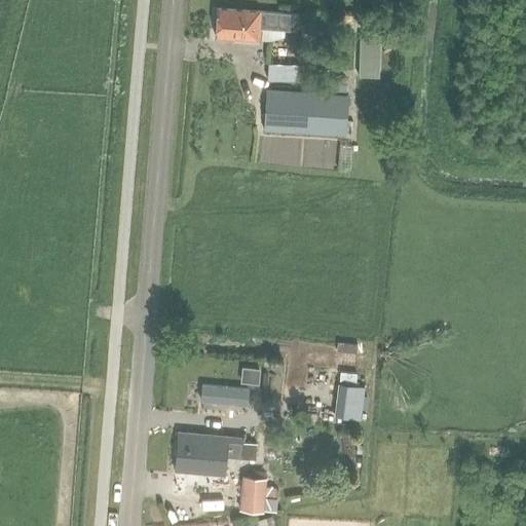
[(296,14),(287,14),(215,9),(213,36),(257,39),(258,28),(295,31),(296,14)]
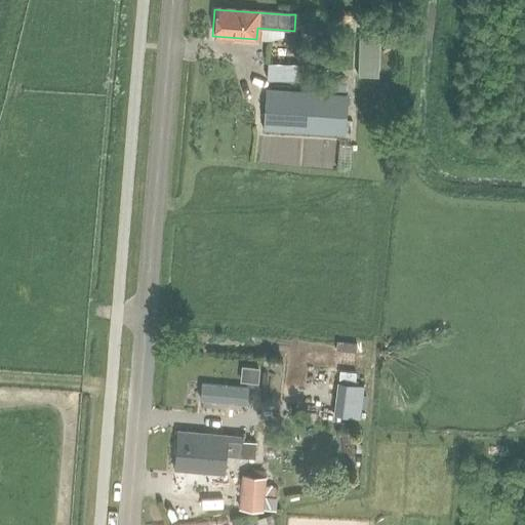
[(379,37),(359,37),(359,77),(378,77),(379,37)]
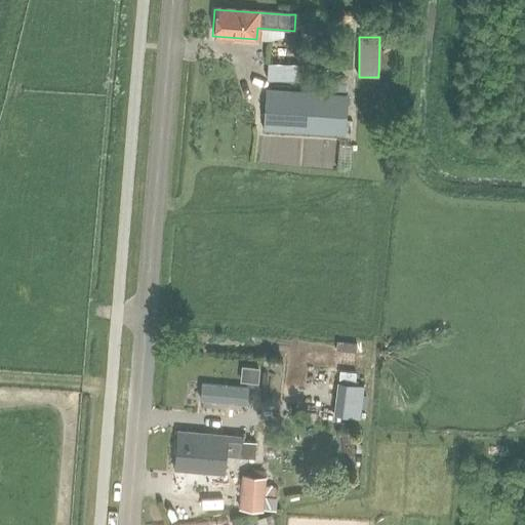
[(265,65),(265,80),(298,81),(298,66),(265,65)]
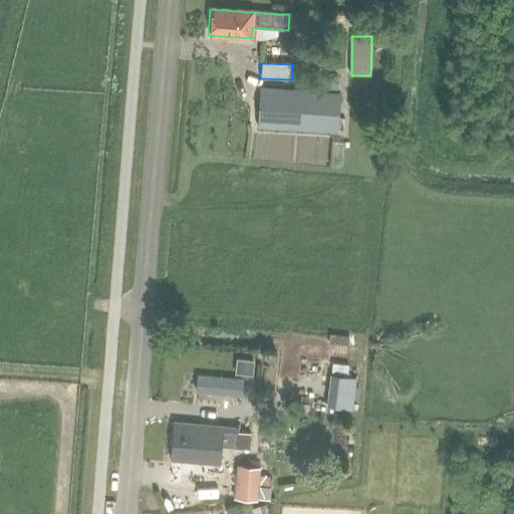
[(334,133),(337,91),(259,86),(256,126),(334,133)]
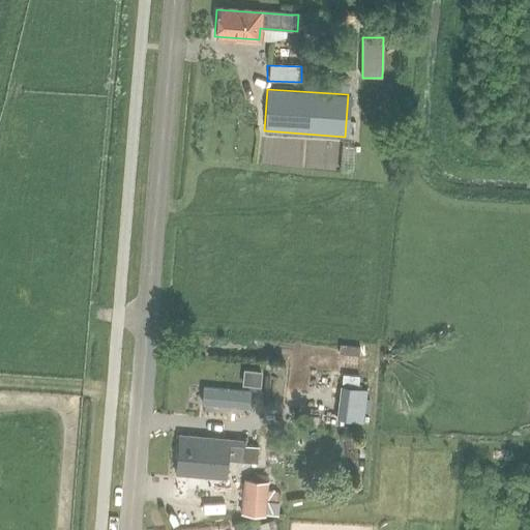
[(243,371),(241,386),(260,388),(262,373),(243,371)]
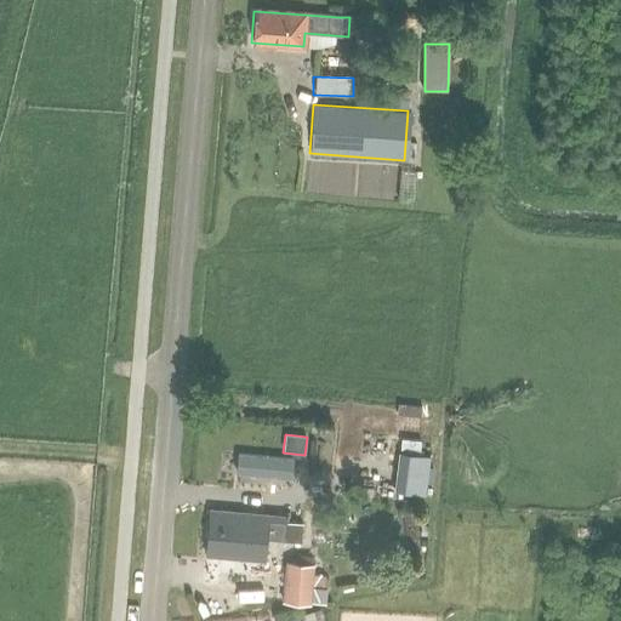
[(300,478),(302,457),(243,449),(240,469),(300,478)]
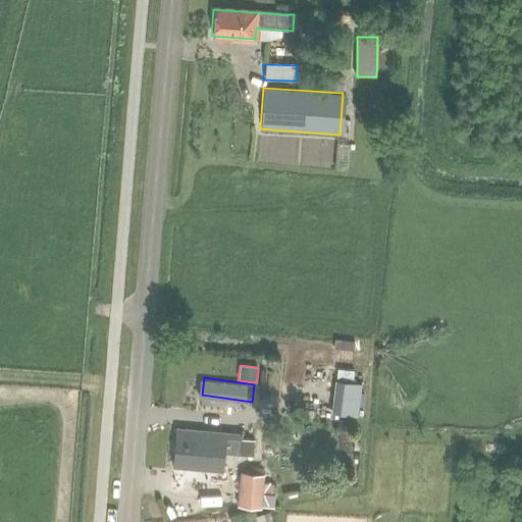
[(335,382),(332,413),(357,416),(358,407),(359,394),(360,384),(335,382)]
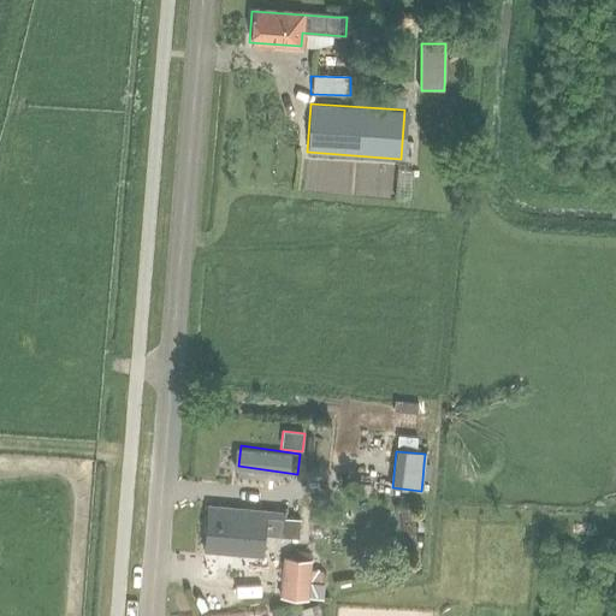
[(208,507),(205,551),(262,556),(264,535),(298,539),(300,520),(284,517),(284,513),(266,511),(208,507)]
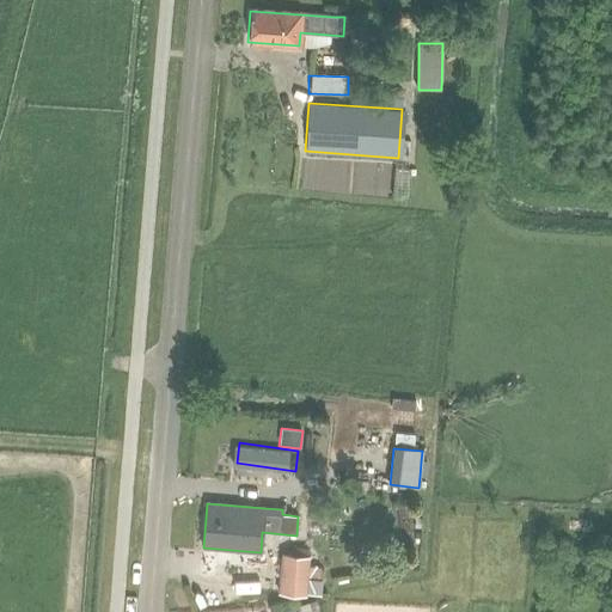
[(310,556),(282,554),(279,593),(306,595),(306,593),(320,594),(323,580),(307,579),(310,556)]
